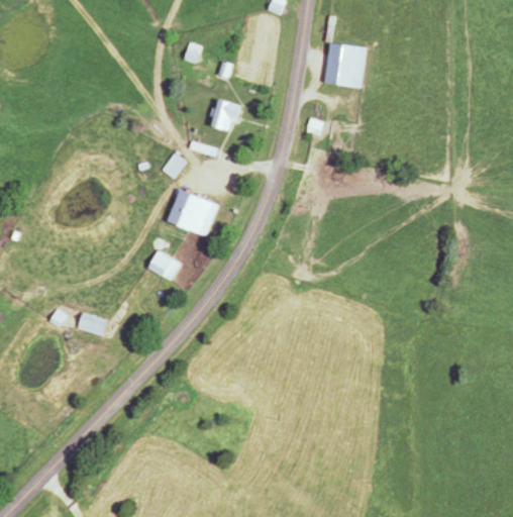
[(325,84),(363,87),(367,46),(329,43),(325,84)]
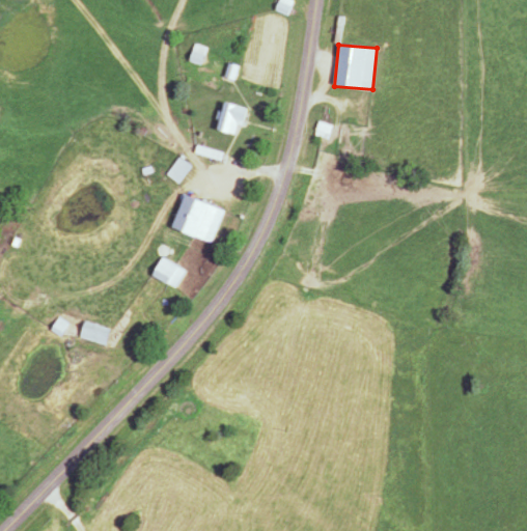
[(233,123),(243,126),(247,108),(225,103),(219,130),(231,134),(233,123)]
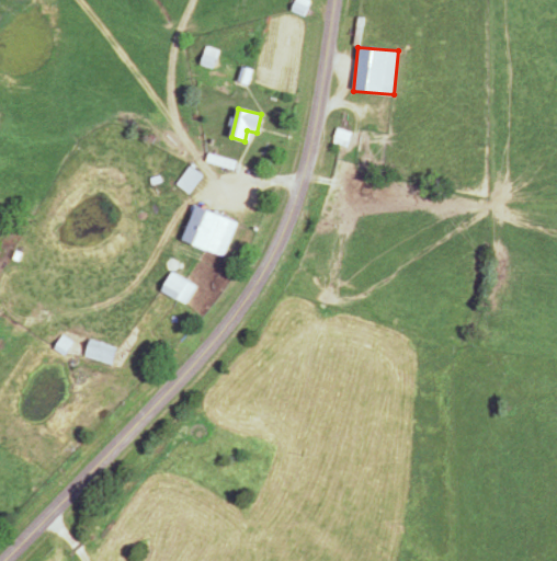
[(347,147),(350,133),(336,129),(332,144),(347,147)]
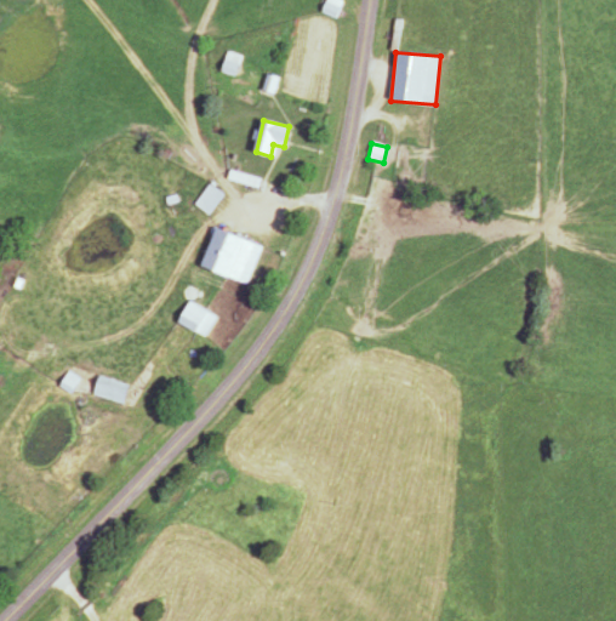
[(222,194),(207,183),(193,204),(206,215),(222,194)]
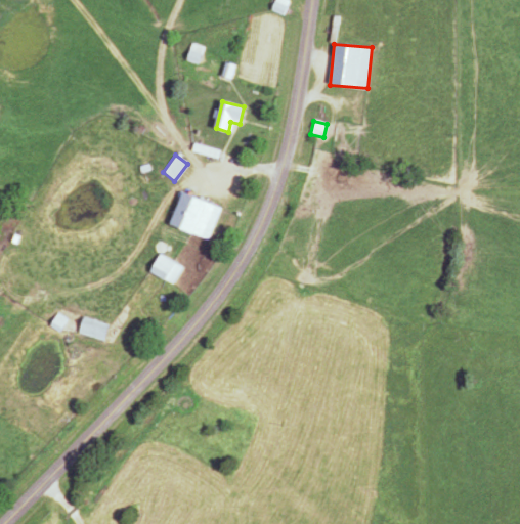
[(170,223),(206,238),(219,207),(184,191),(170,223)]
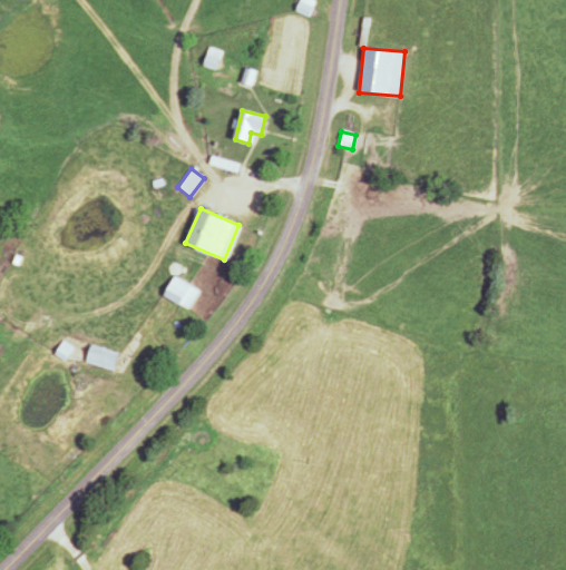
[(164,297),(188,308),(197,288),(173,277),(164,297)]
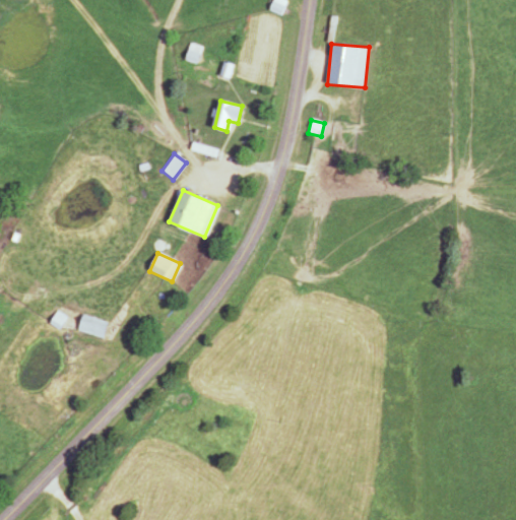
[(65,317),(57,312),(50,323),(58,328),(65,317)]
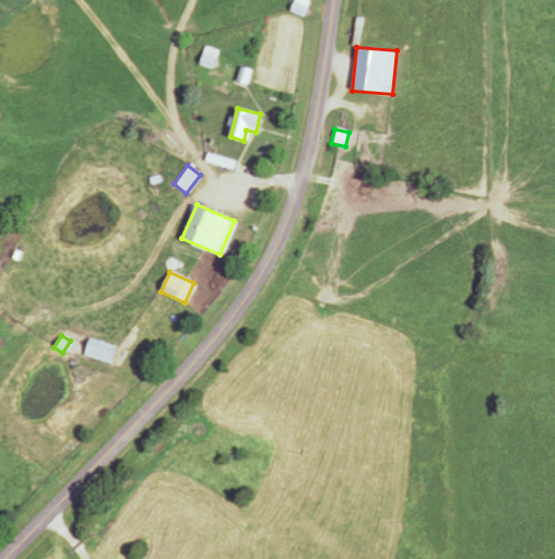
[(83,355),(110,365),(116,347),(89,339),(83,355)]
